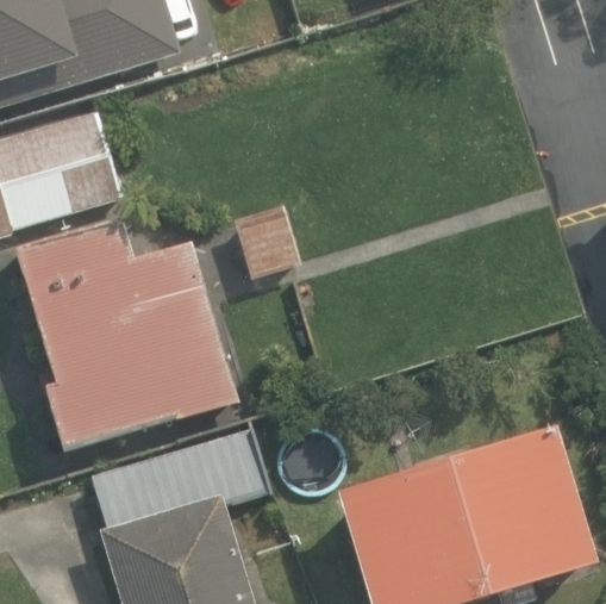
[(0,119),(199,64),(180,0),(0,0),(0,119)]
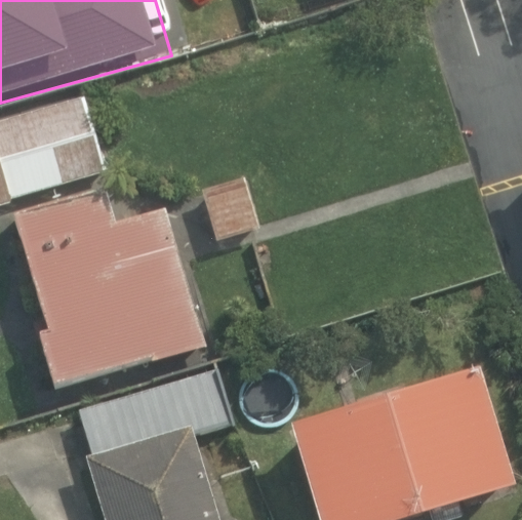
[(0,205),(13,202),(11,198),(106,170),(84,95),(0,119),(0,205)]
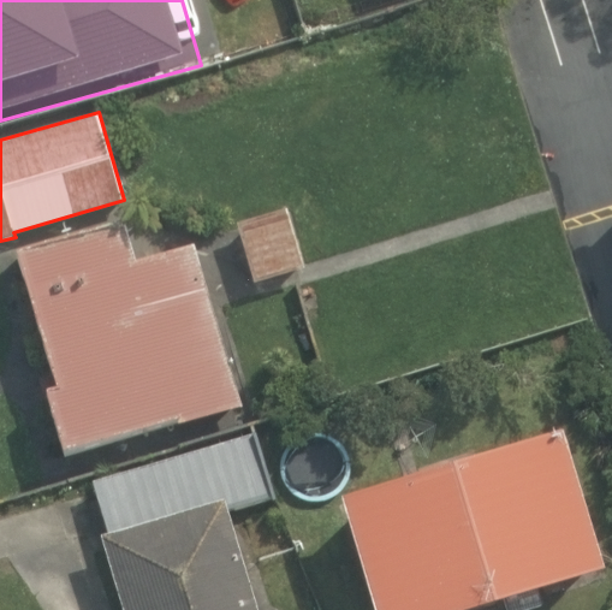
[(284,205),(235,220),(253,280),(302,265),(284,205)]
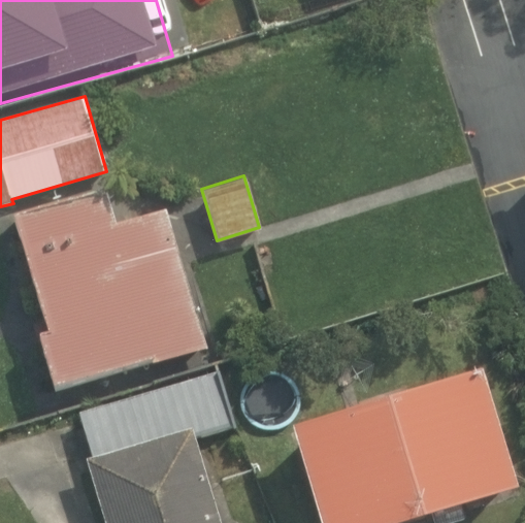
[(109,193),(17,219),(48,331),(38,333),(54,386),(151,358),(152,362),(206,347),(166,204),(117,218),(109,193)]
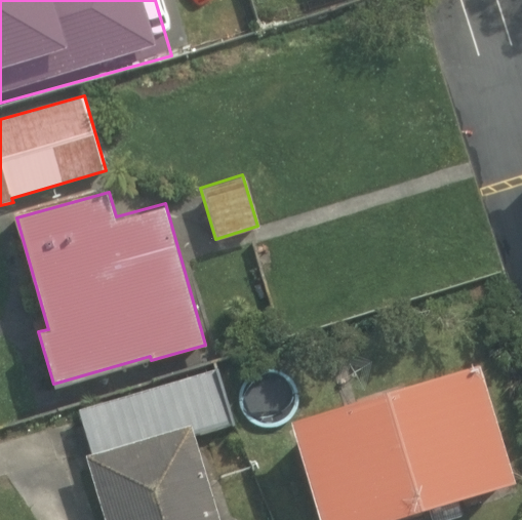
[(318,519),(401,519),(517,484),(480,365),(290,425),(318,519)]
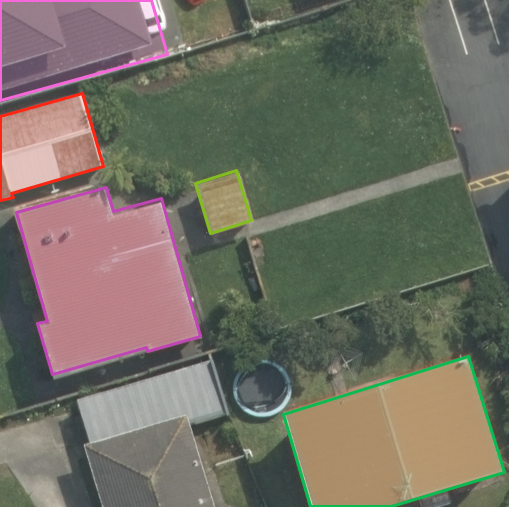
[(188,411),(190,418),(224,408),(210,360),(77,398),(90,441),(188,411)]
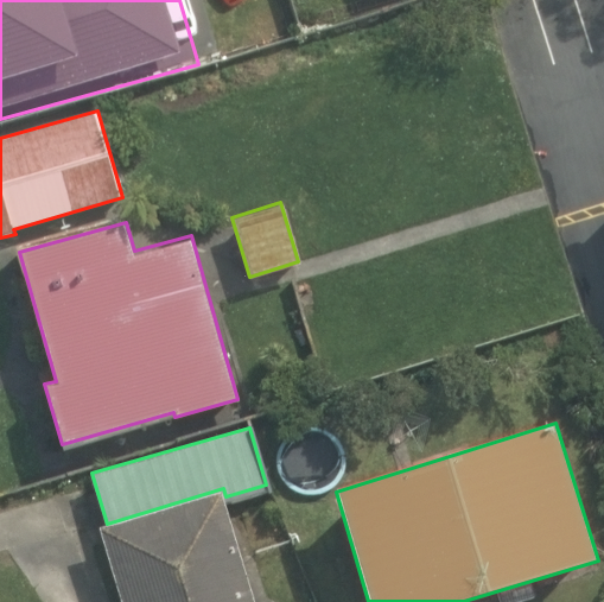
[(107,524),(97,526),(120,601),(258,601),(226,496),(223,488),(107,524)]
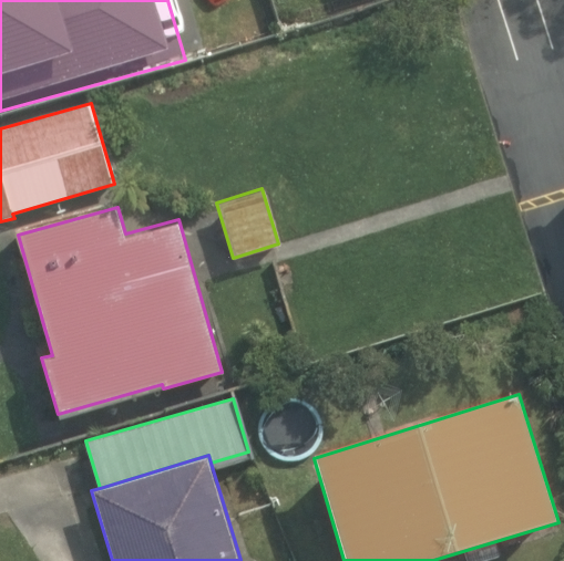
All buildings are outlined.
